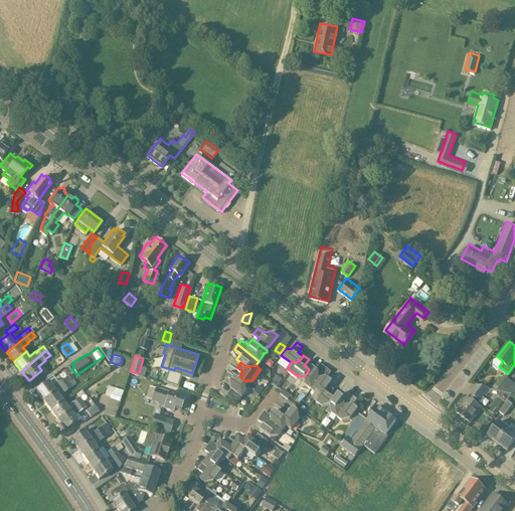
[(313,364),(309,369),(305,375),(306,382),(311,386),(327,365),(322,362),(318,368),(313,364)]
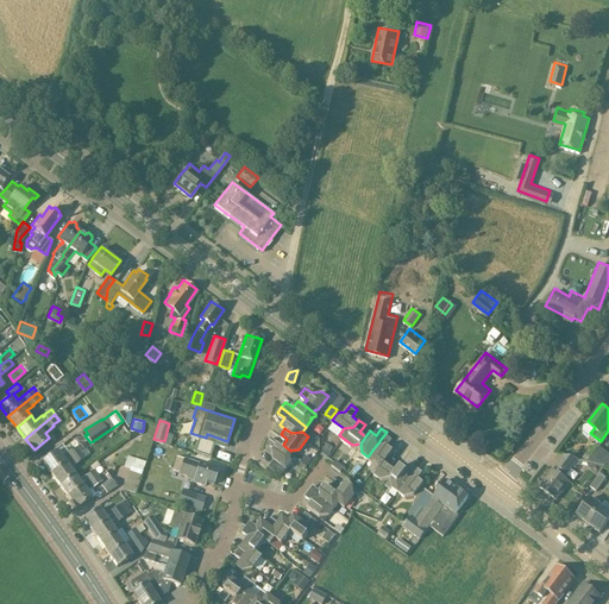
[(387,444),(391,436),(387,432),(368,457),(374,461),(384,460),(389,453),(393,448),(387,444)]
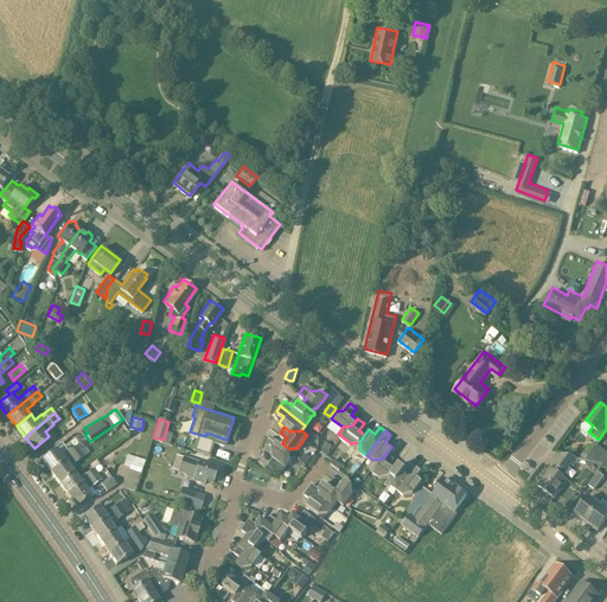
[(330,448),(333,443),(326,439),(323,443),(330,448)]
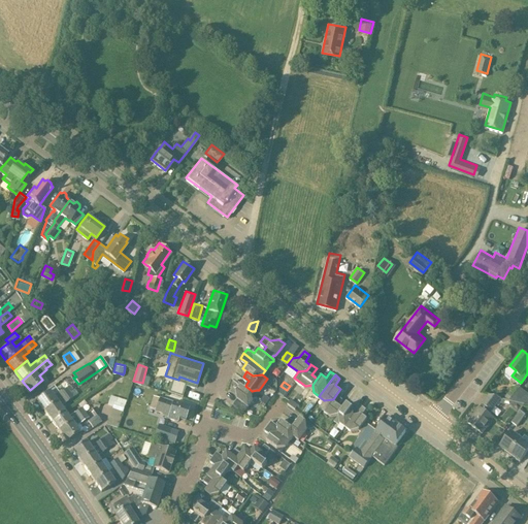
[(240,383),(236,388),(237,396),(233,402),(238,406),(243,400),(249,404),(253,398),(252,391),(245,386),(240,383)]
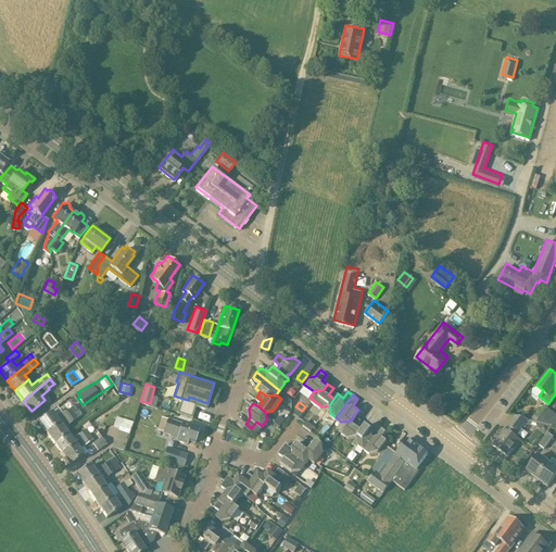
[(52,410),(38,419),(47,430),(75,410),(74,410),(71,405),(65,410),(64,409),(55,415),(52,410)]
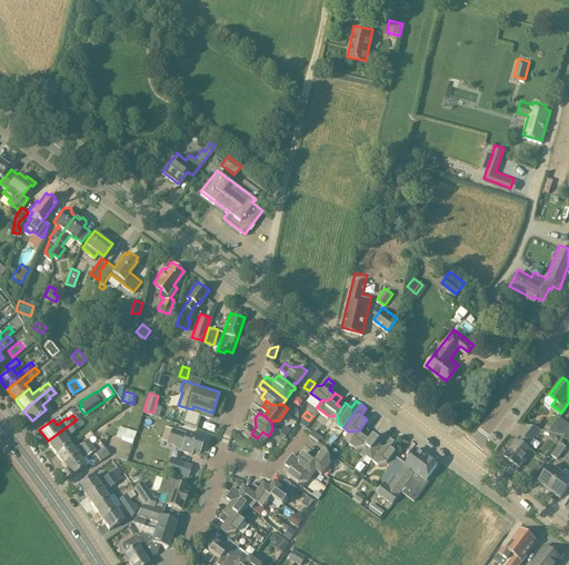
[(552,428),(565,433),(566,427),(568,428),(568,419),(557,416),(552,428)]
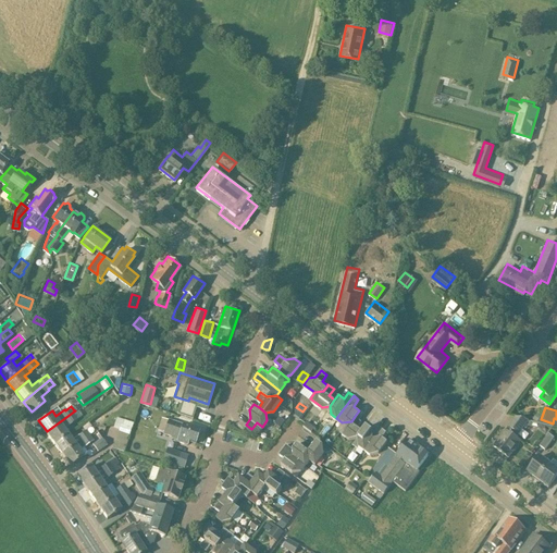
[(75,410),(47,431),(54,442),(67,432),(64,427),(73,420),(72,420),(78,416),(83,413),(79,408),(75,410)]
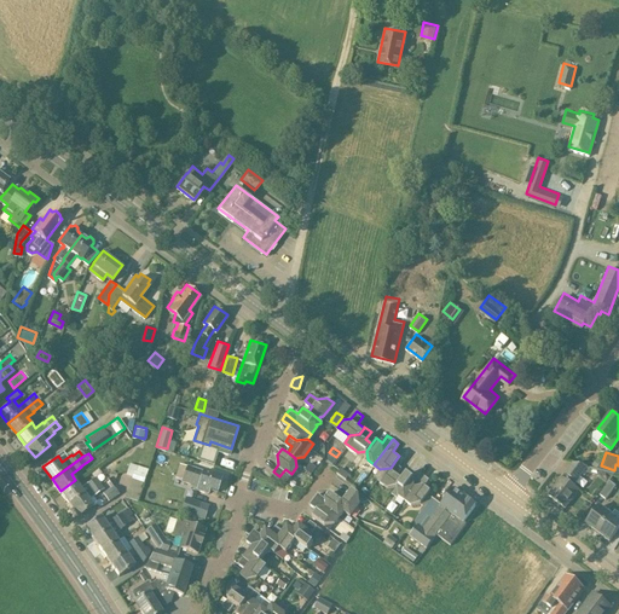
[(316,464),(311,459),(306,465),(312,470),(316,464)]
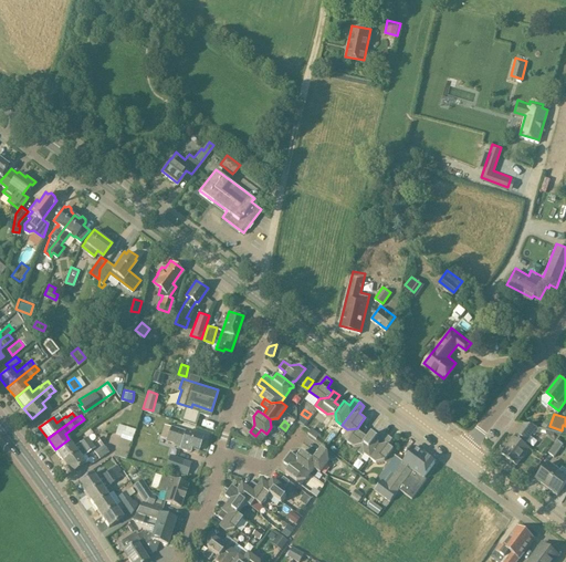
[(502,450),(517,461),(530,446),(524,441),(533,430),(535,433),(541,425),(536,424),(524,420),(516,430),(514,434),(502,450)]
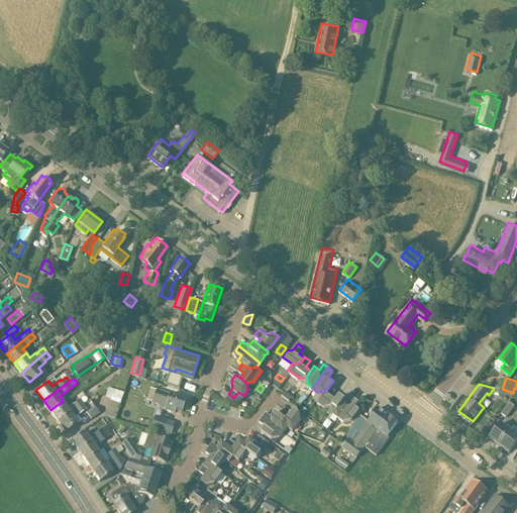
[(317,392),(313,397),(324,405),(331,404),(336,398),(331,395),(335,389),(330,385),(326,391),(317,392)]
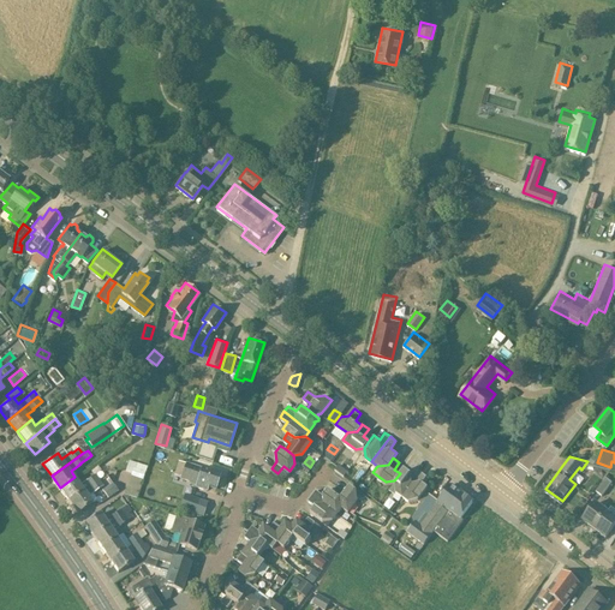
[(207,488),(208,484),(215,486),(218,479),(219,478),(220,474),(220,473),(220,472),(202,466),(202,467),(196,465),(196,464),(186,460),(180,474),(191,478),(197,479),(196,484),(207,488)]
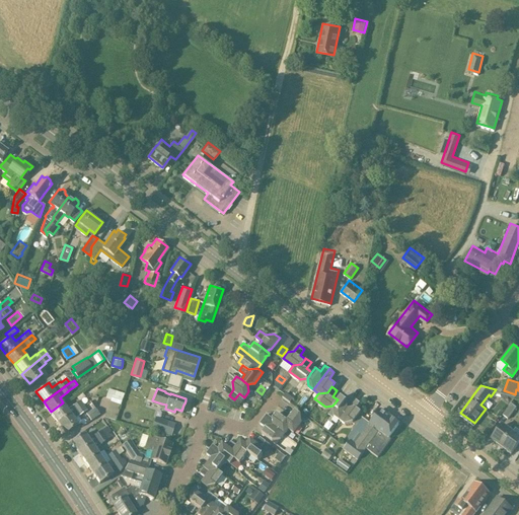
[(110,398),(121,402),(123,395),(113,392),(110,398)]
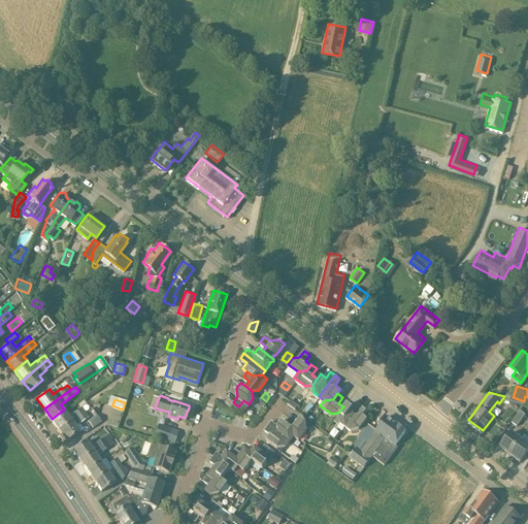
[(338,413),(339,420),(345,425),(361,403),(357,399),(353,405),(347,401),(343,406),(338,413)]
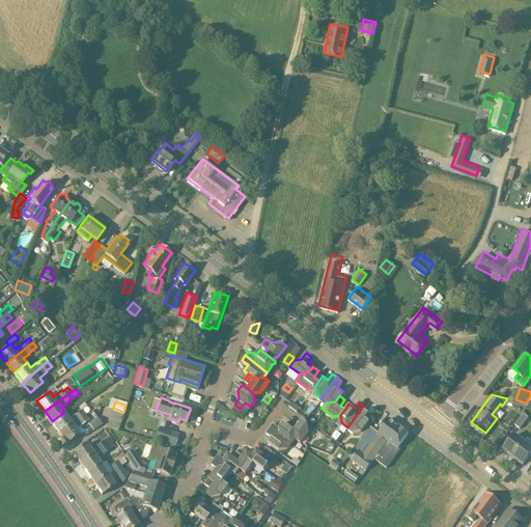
[(360,436),(362,437),(370,424),(367,422),(369,419),(364,415),(368,409),(363,406),(347,427),(353,432),(361,431),(363,432),(360,436)]
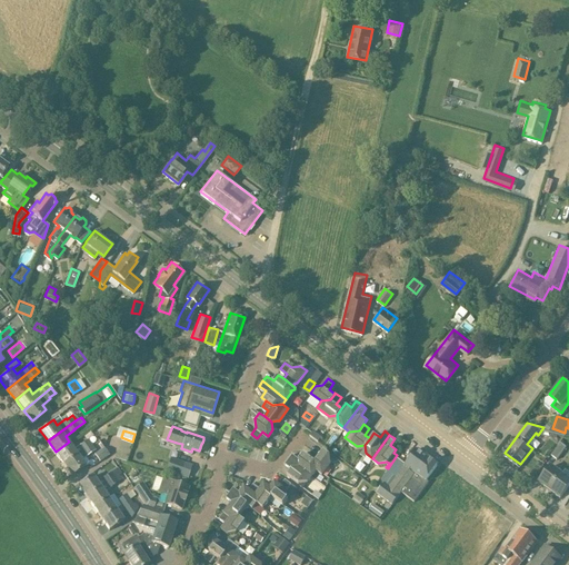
[(69,442),(56,452),(63,463),(92,442),(88,436),(73,447),(69,442)]
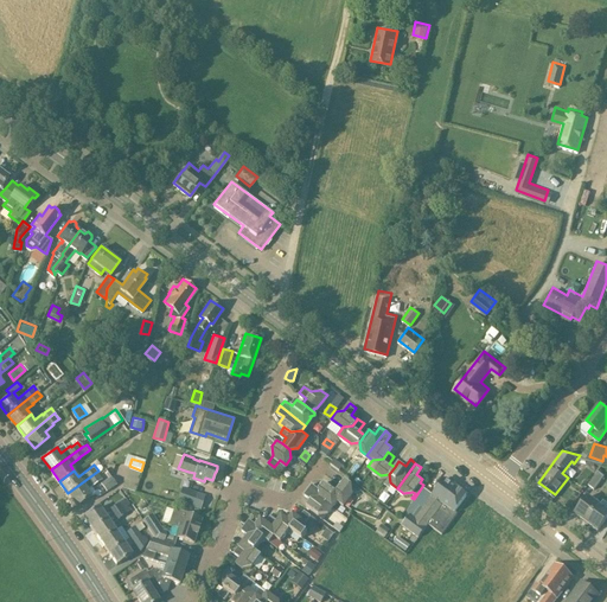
[(583,484),(594,469),(587,465),(576,479),(583,484)]
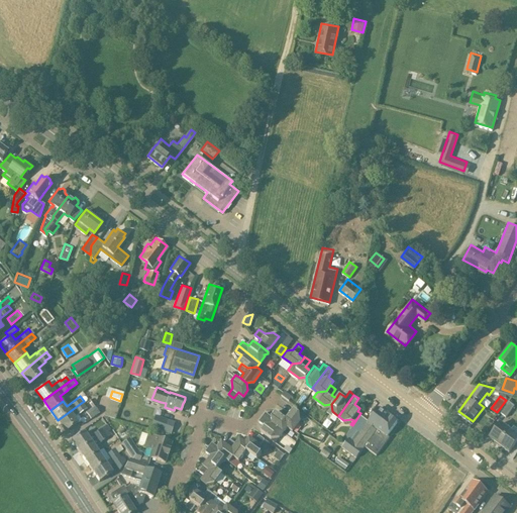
[(506,415),(515,403),(510,399),(501,411),(506,415)]
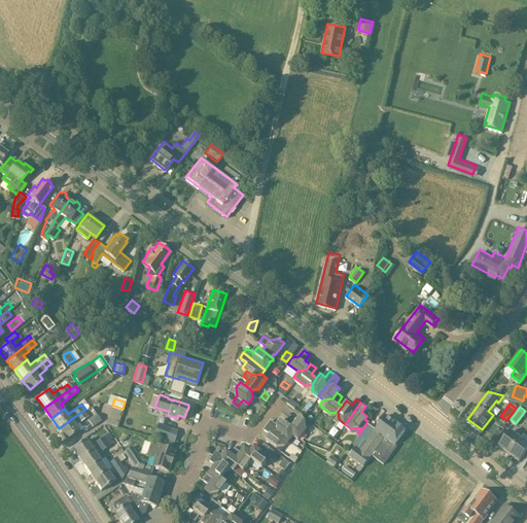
[(66,439),(79,428),(75,423),(89,414),(85,409),(59,428),(66,439)]
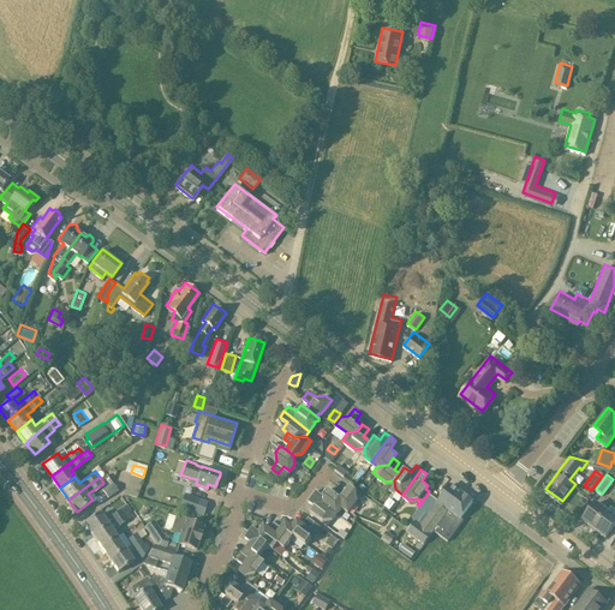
[(102,488),(108,496),(119,488),(113,480),(102,488)]
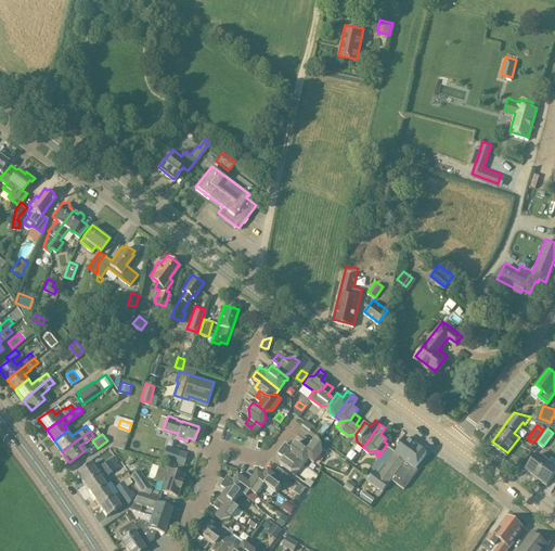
[(305,437),(300,443),(307,447),(308,456),(314,461),(323,449),(322,440),(315,436),(311,441),(305,437)]
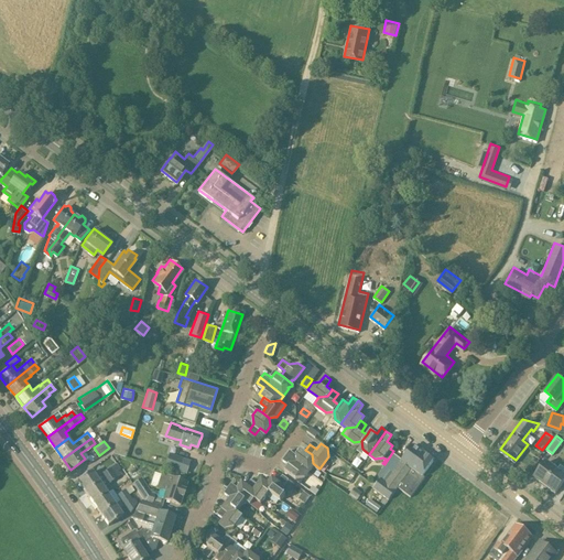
[(393,451),(384,464),(370,483),(373,485),(373,486),(379,490),(389,497),(393,492),(398,485),(423,451),(413,443),(402,458),(397,454),(393,451)]
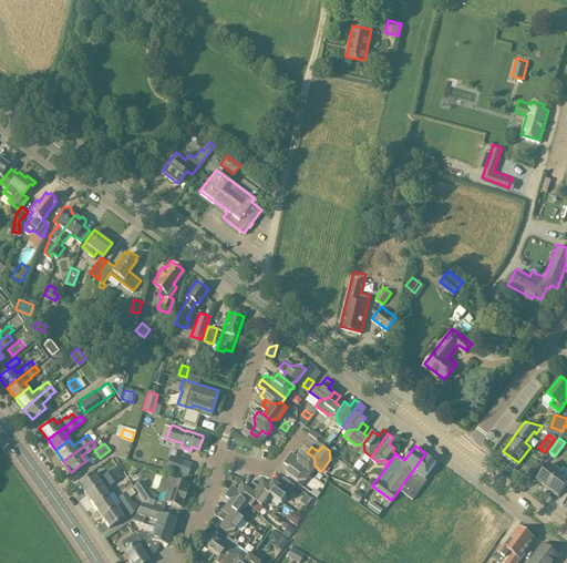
[(298,454),(291,450),(288,454),(310,472),(315,466),(313,457),(307,452),(302,449),(298,454)]
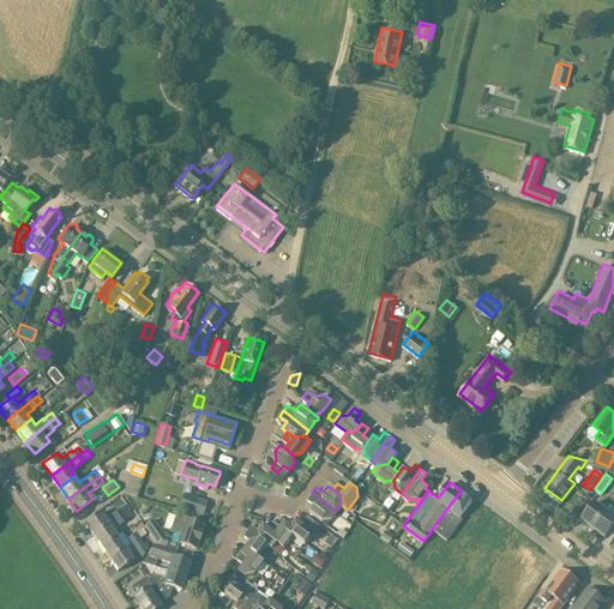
[(179,505),(203,512),(208,499),(184,490),(179,505)]
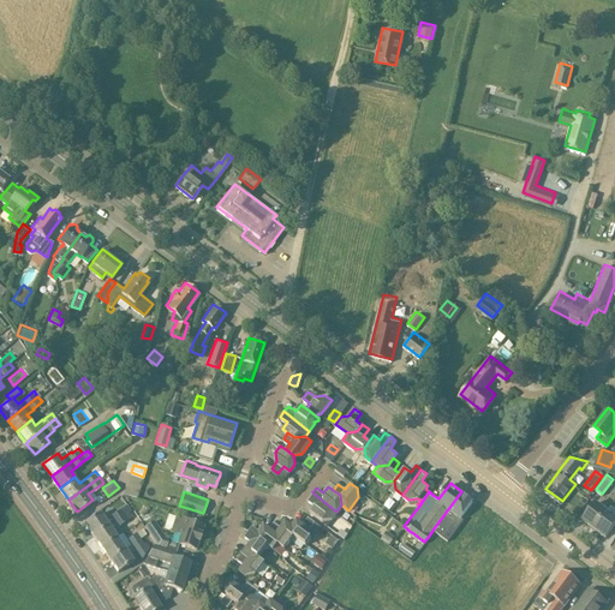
[(461,515),(472,500),(461,491),(434,528),(445,536),(448,538),(464,518),(461,515)]
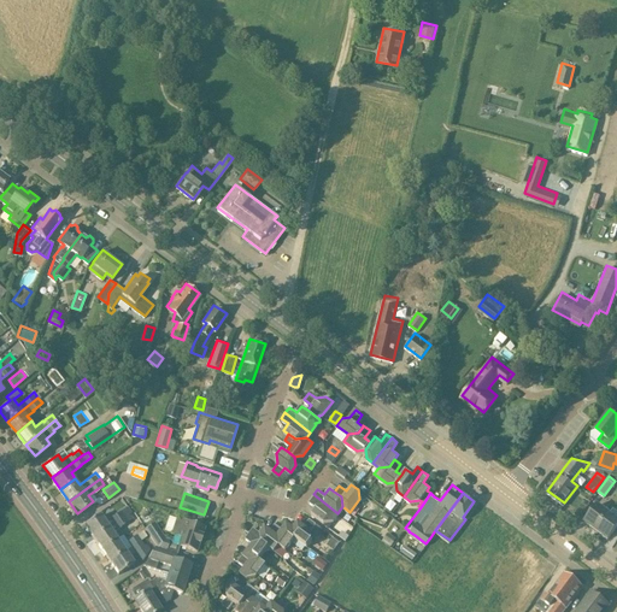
[(309,500),(316,505),(311,511),(324,521),(333,519),(338,513),(313,494),(309,500)]
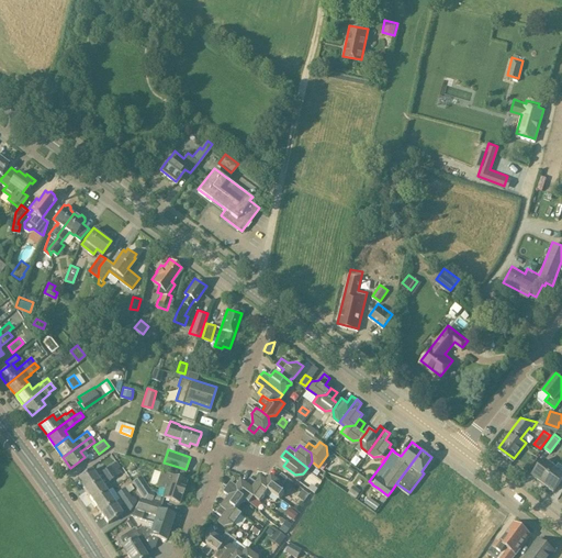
[(542,482),(554,465),(543,457),(532,472),(540,479),(540,480),(542,482)]
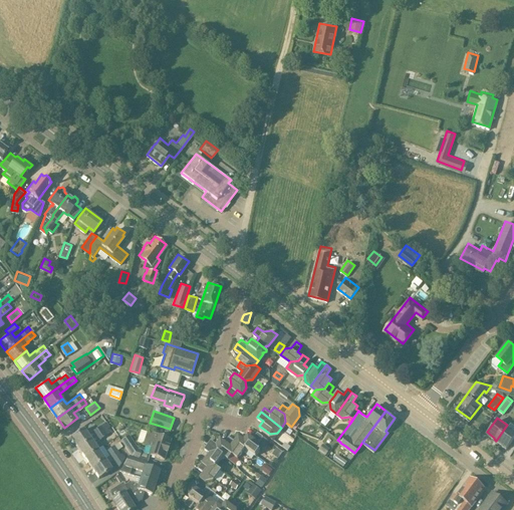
[(83,427),(70,436),(78,446),(108,426),(109,425),(106,420),(100,424),(94,428),(87,432),(83,427)]
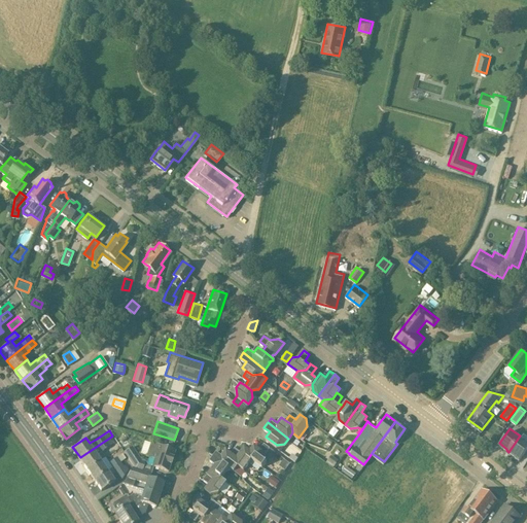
[(520,436),(508,452),(511,453),(512,452),(519,458),(526,447),(526,433),(524,431),(520,436)]
